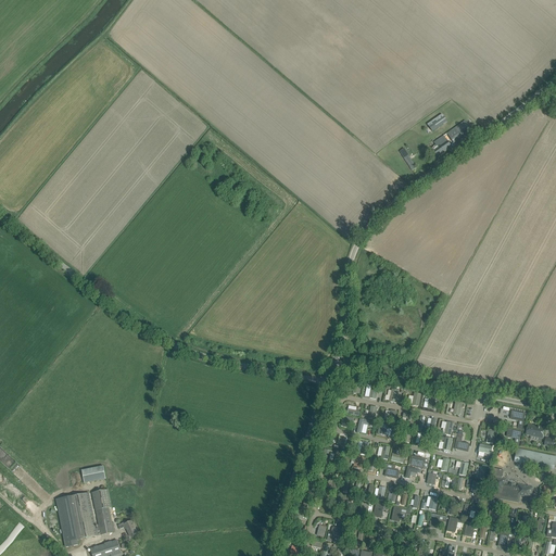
[(429,135),(451,119),(445,112),(442,114),(440,112),(425,123),(426,125),(424,127),(429,135)]
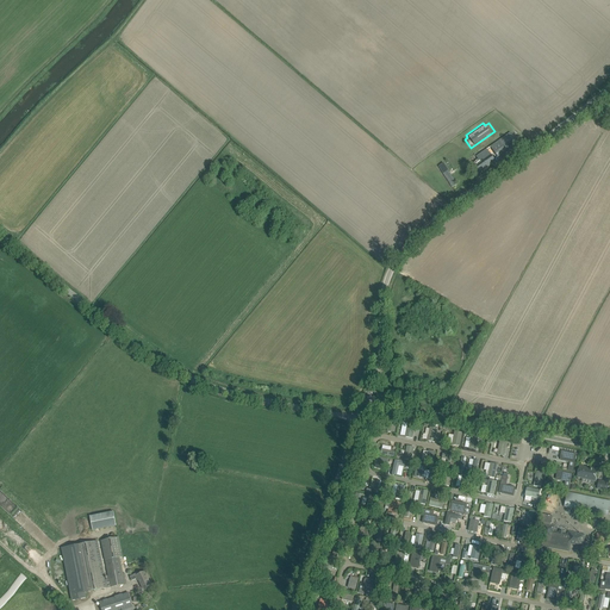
[(520,145),(516,141),(510,132),(475,156),(479,161),(473,165),(480,174),(520,145)]
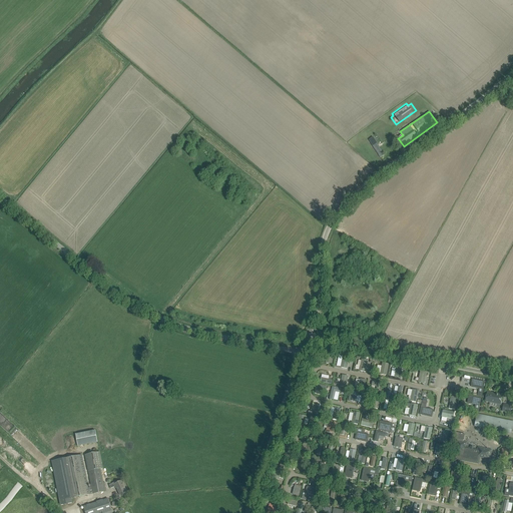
[(377,143),(373,146),(378,153),(380,157),(381,157),(384,155),(382,150),(377,143)]
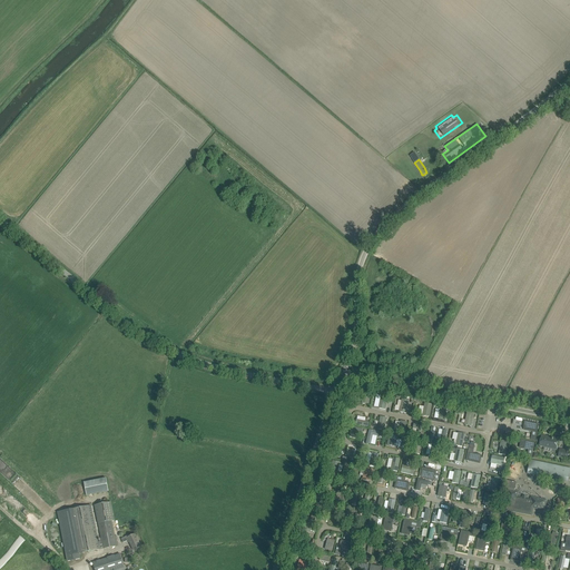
[(387,397),(381,396),(377,408),(384,410),(387,397)]
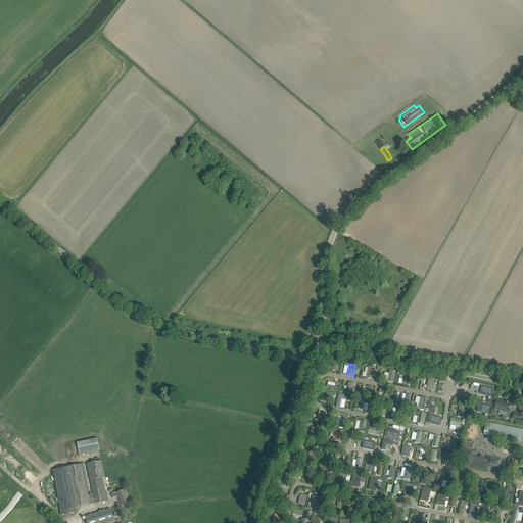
[(375,367),(369,366),(366,377),(373,378),(375,367)]
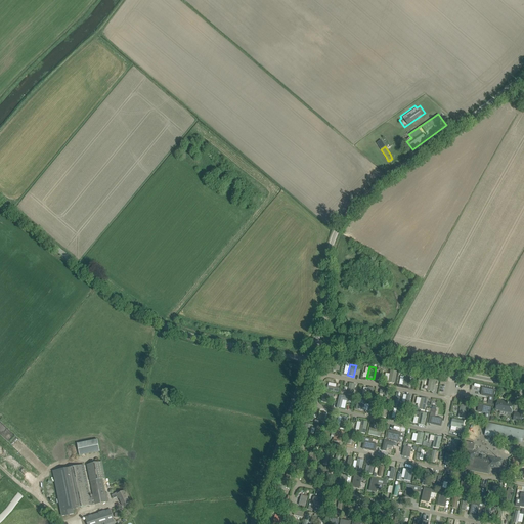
[(397,373),(390,370),(388,383),(395,384),(397,373)]
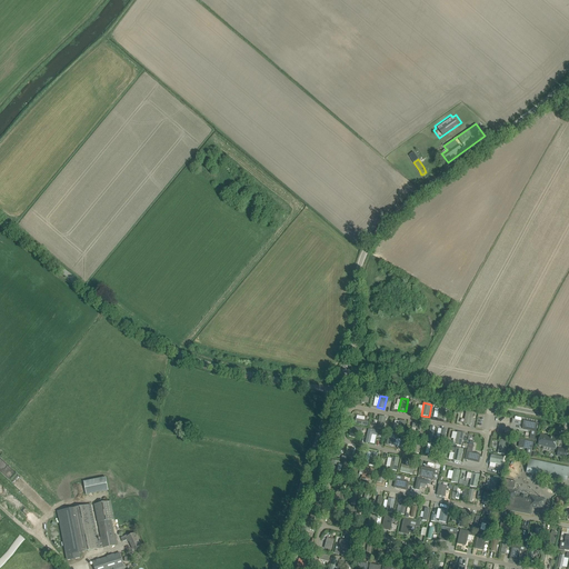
[(443,421),(446,407),(440,406),(437,419),(443,421)]
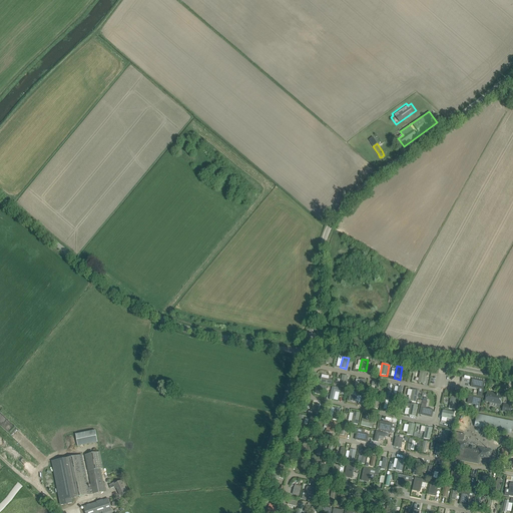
[(424,385),(427,373),(420,372),(418,383),(424,385)]
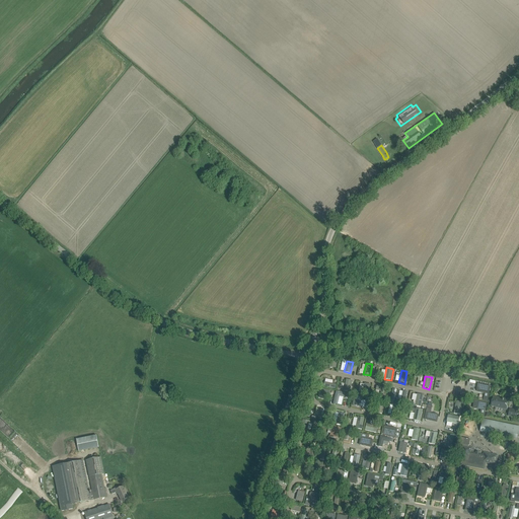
[(350,392),(353,380),(346,379),(344,390),(350,392)]
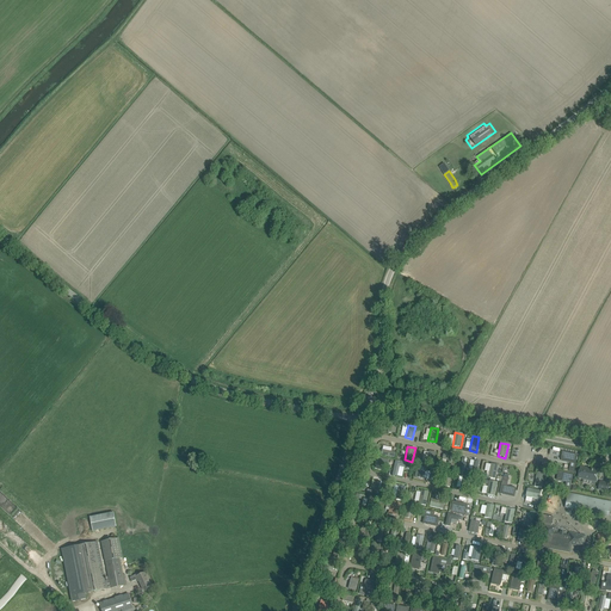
[(437,454),(429,452),(426,464),(434,467),(437,454)]
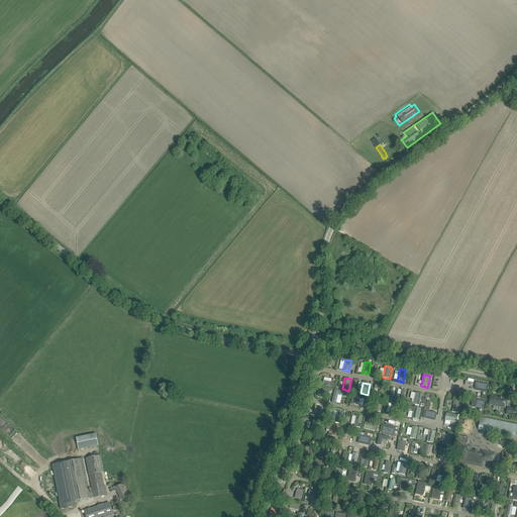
[(476,383),(475,390),(476,390),(476,391),(478,391),(479,391),(487,392),(489,385),(476,383)]
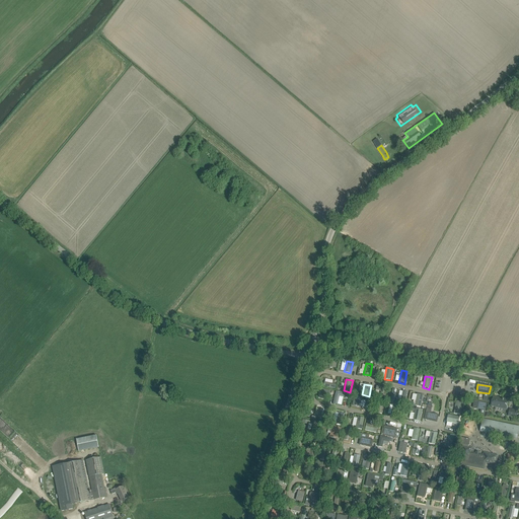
[(384,387),(377,386),(376,390),(379,391),(378,397),(382,397),(384,387)]
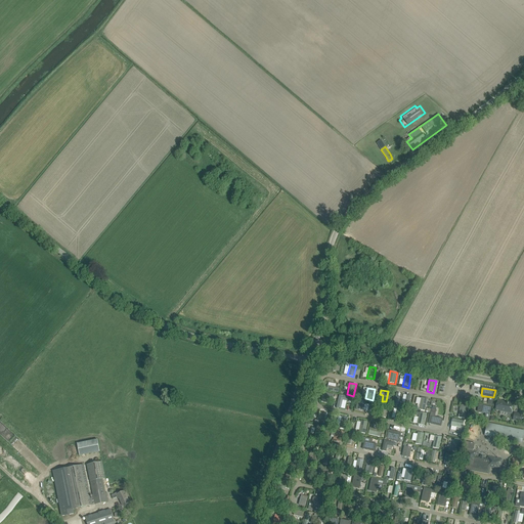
[(333,401),(335,394),(323,392),(321,399),(333,401)]
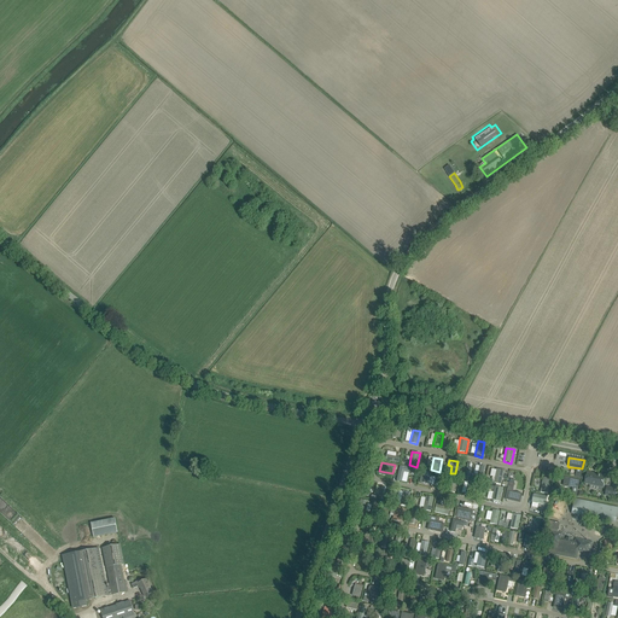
[(470,477),(472,465),(464,464),(461,476),(470,477)]
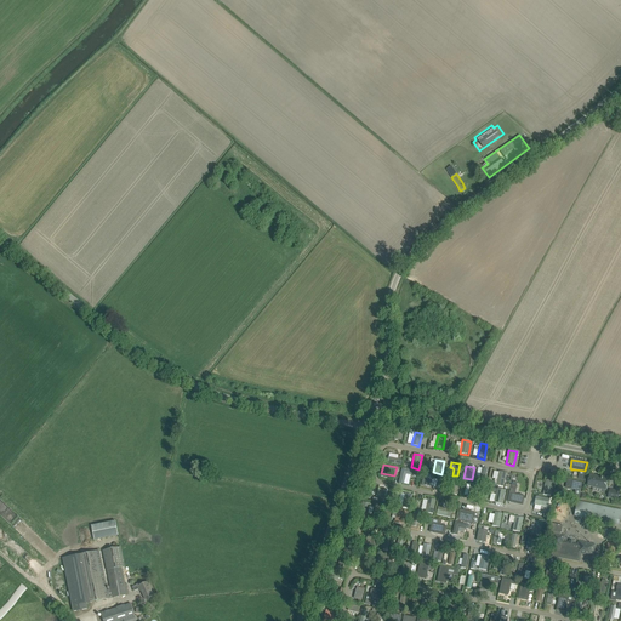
[(414,474),(406,472),(404,483),(411,484),(414,474)]
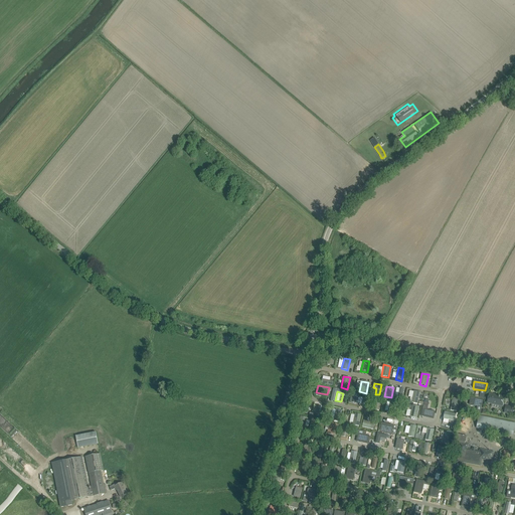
[(417,404),(420,393),(414,391),(411,403),(417,404)]
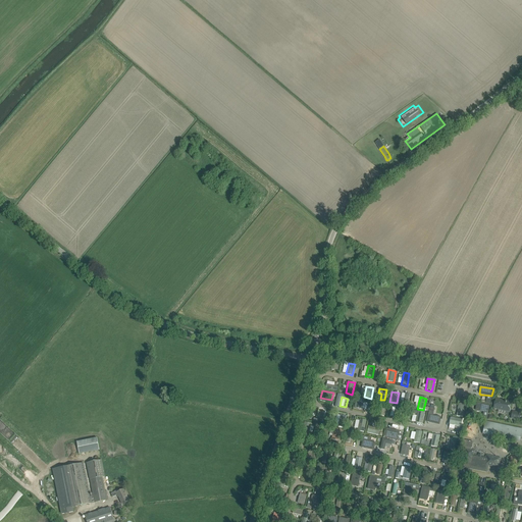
[(366,401),(360,400),(358,409),(364,411),(366,401)]
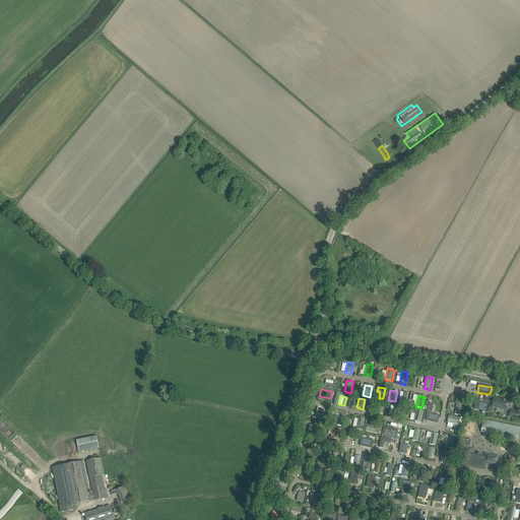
[(492,407),(507,410),(509,401),(494,398),(492,407)]
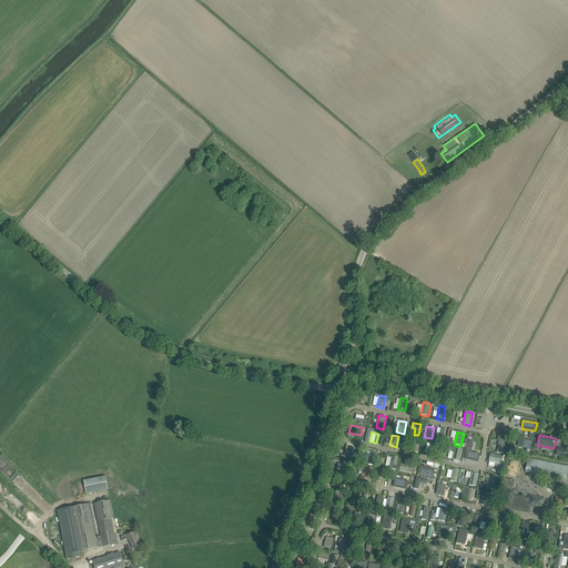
[(519,438),(518,446),(519,447),(521,448),(523,447),(531,449),(533,442),(519,438)]
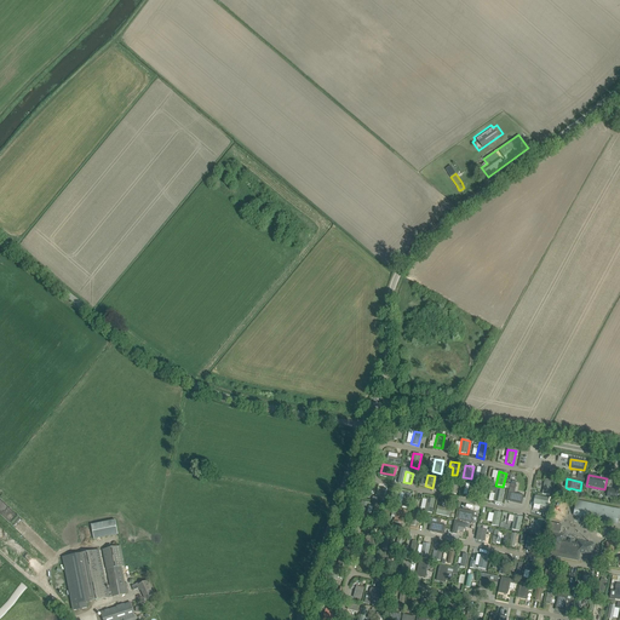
[(458,495),(460,481),(452,480),(449,493),(458,495)]
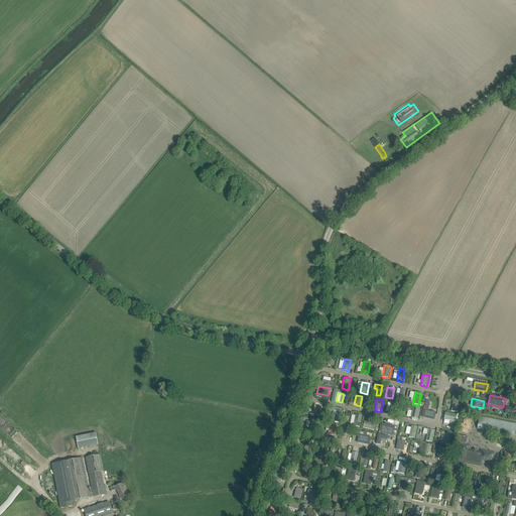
[(458,412),(460,400),(454,399),(450,411),(458,412)]
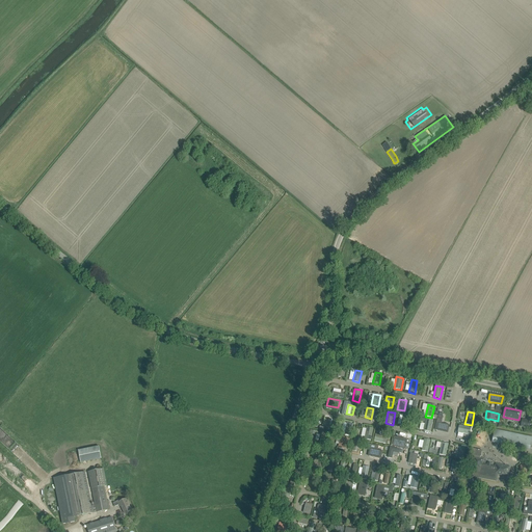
[(407,428),(410,415),(403,413),(400,426),(407,428)]
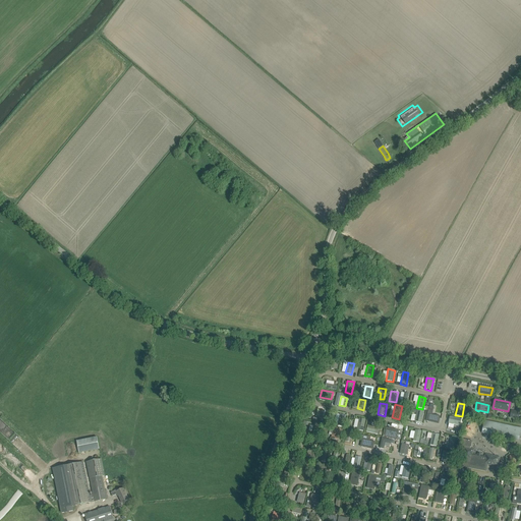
[(424,412),(417,410),(415,422),(421,423),(424,412)]
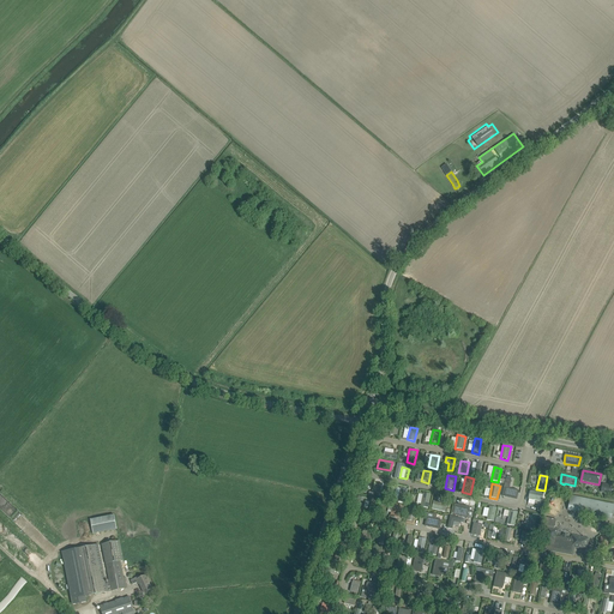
[(613,486),(603,485),(601,493),(613,495),(613,488),(613,486)]
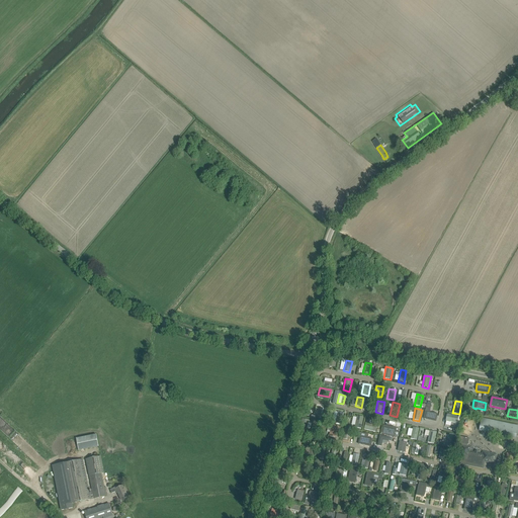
[(425,411),(424,419),(436,421),(437,414),(436,414),(436,413),(434,413),(433,413),(425,411)]
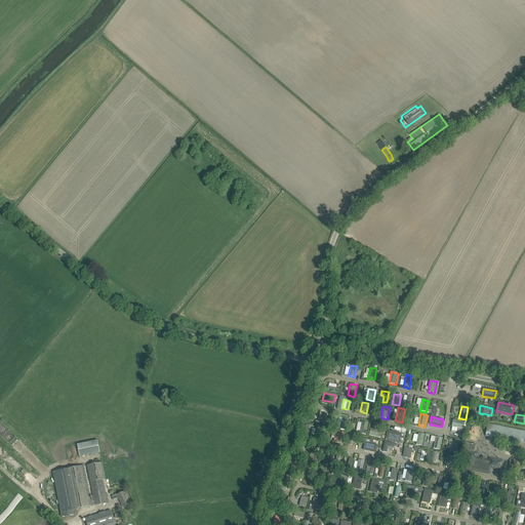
[(339,429),(346,431),(349,418),(342,417),(339,429)]
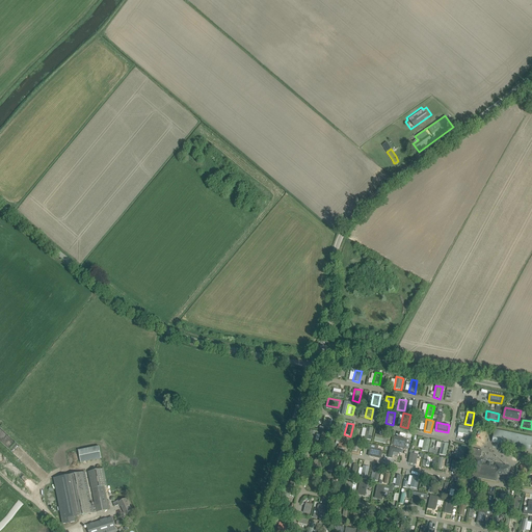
[(472,435),(473,427),(459,424),(457,432),(472,435)]
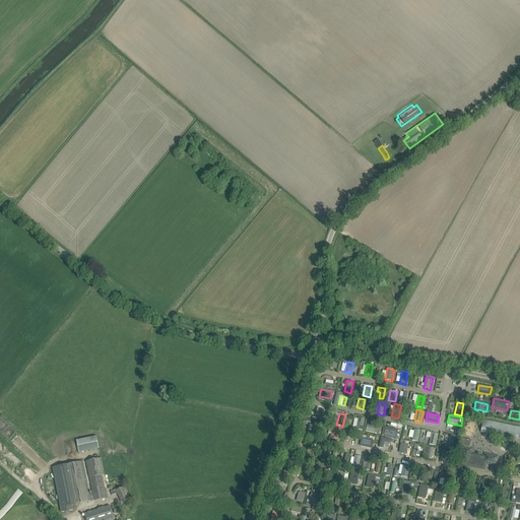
[(355,430),(363,431),(365,418),(359,417),(355,430)]
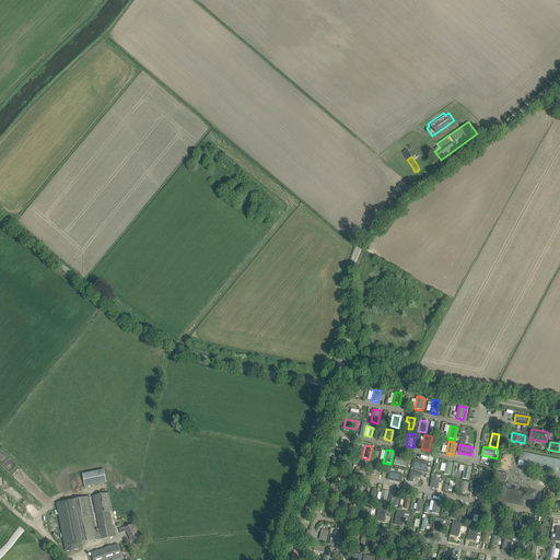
[(334,455),(326,453),(324,463),(331,465),(334,455)]
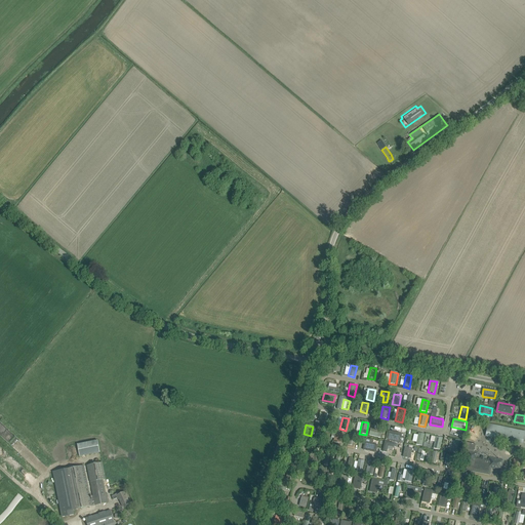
[(524,431),(489,425),(487,435),(523,442),(523,441),(524,441),(524,436),(524,431)]
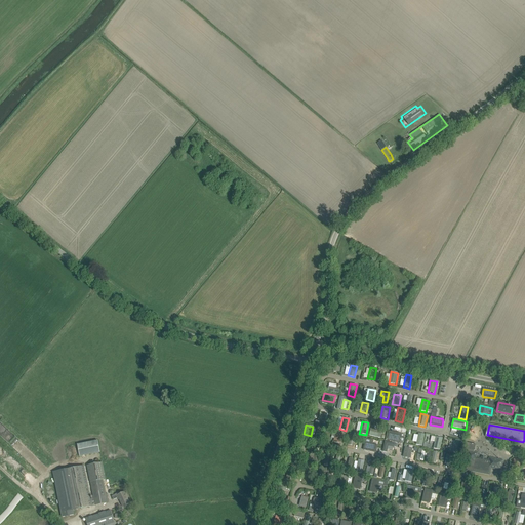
[(382,431),(371,429),(370,436),(381,438),(382,431)]
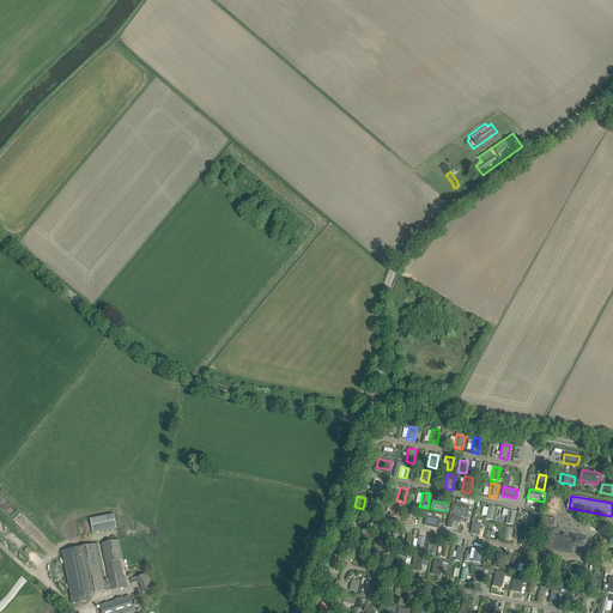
[(399,519),(401,505),(393,503),(390,516),(399,519)]
